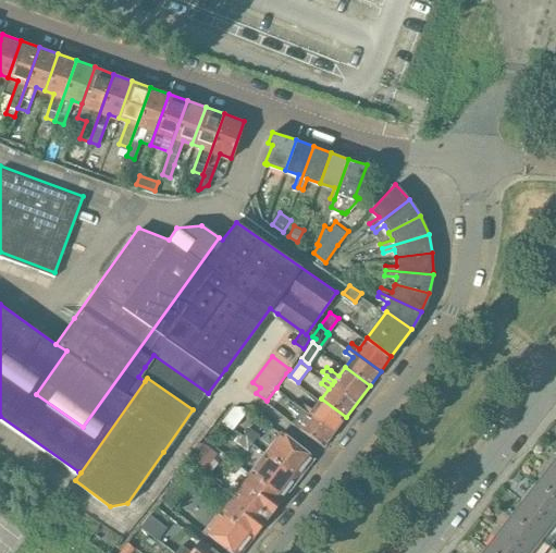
[(284,393),(276,388),(267,401),(274,406),(284,393)]
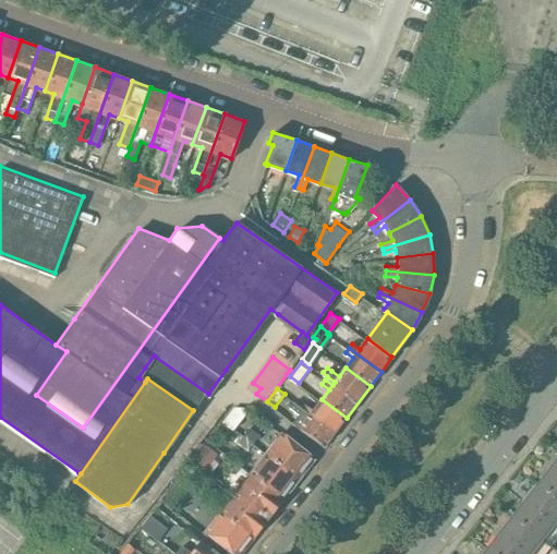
[(336,432),(347,418),(322,399),(314,409),(307,404),(304,408),(336,432)]
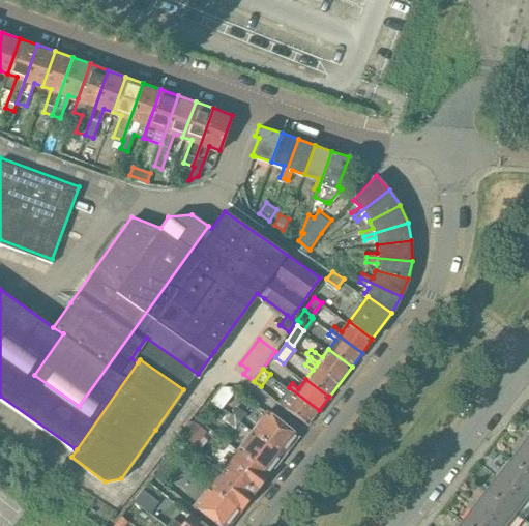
[(309,424),(319,410),(289,387),(280,381),(276,386),(285,392),(278,401),(286,407),(309,424)]
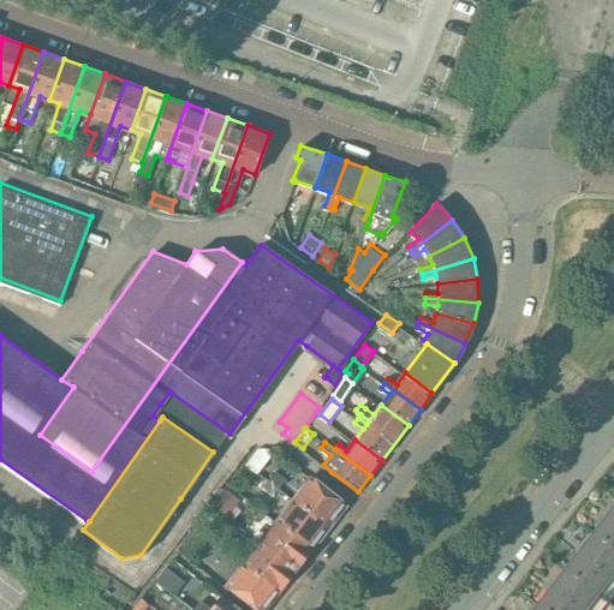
[(280,488),(285,480),(287,478),(275,468),(274,470),(266,462),(268,459),(273,464),(280,454),(274,449),(260,448),(248,462),(264,476),(280,488)]
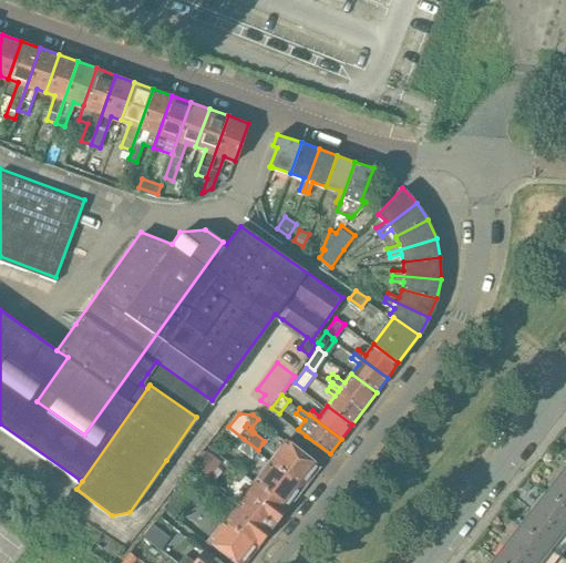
[(244,439),(239,444),(254,457),(258,450),(244,439)]
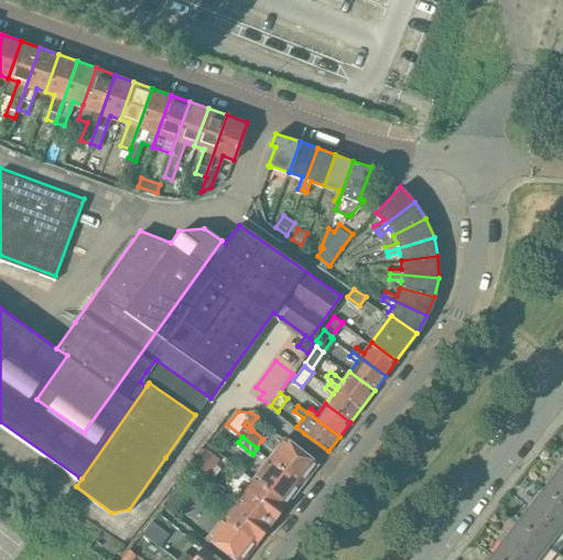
[(285,438),(269,458),(302,483),(309,474),(311,475),(318,463),(285,438)]
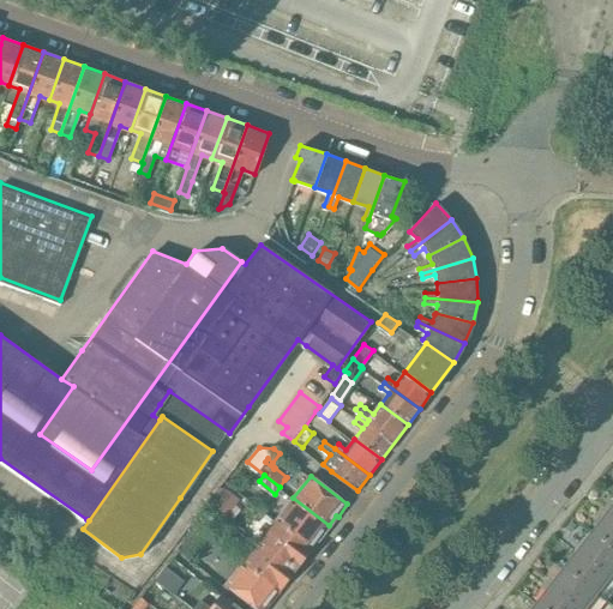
[(214,502),(226,513),(238,498),(226,488),(214,502)]
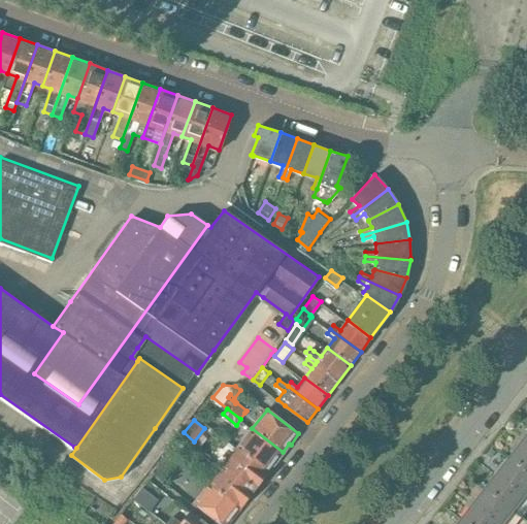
[(269,472),(277,461),(275,460),(283,452),(252,428),(237,447),(269,472)]
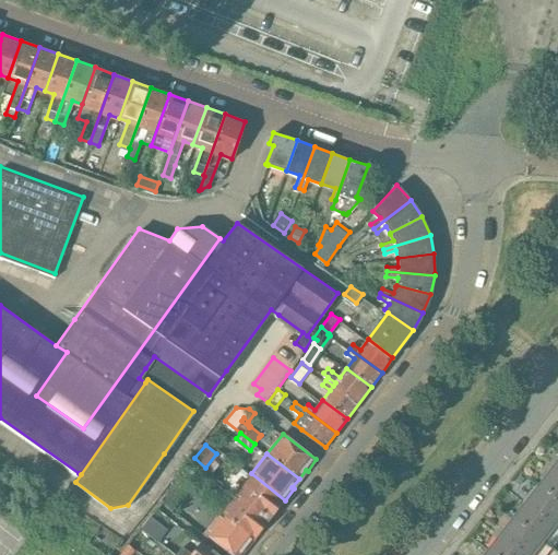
[(181,471),(196,481),(204,469),(190,459),(181,471)]
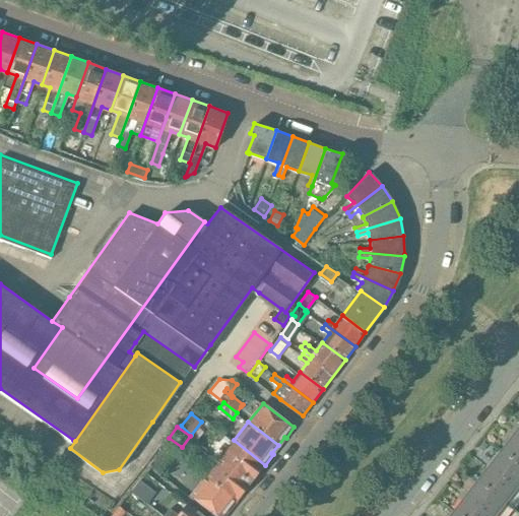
[(518,435),(516,434),(505,449),(518,459),(518,435)]
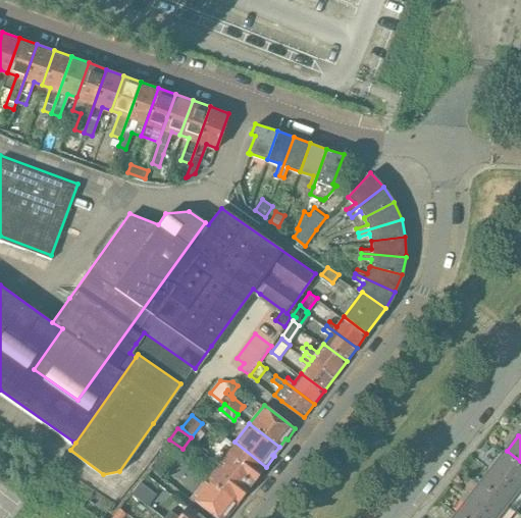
[(252,484),(266,467),(235,442),(220,460),(252,484)]
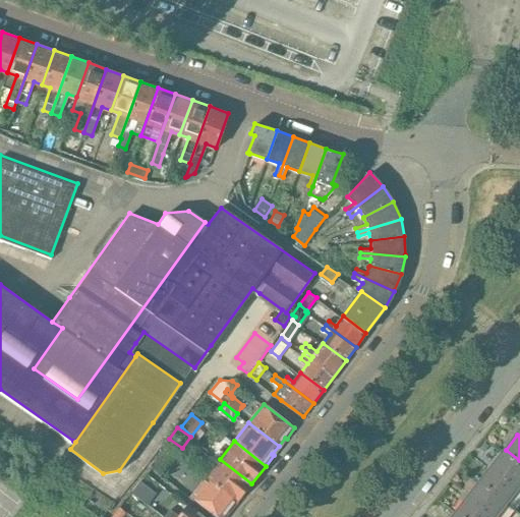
[(519,460),(506,450),(494,465),(519,485),(519,460)]
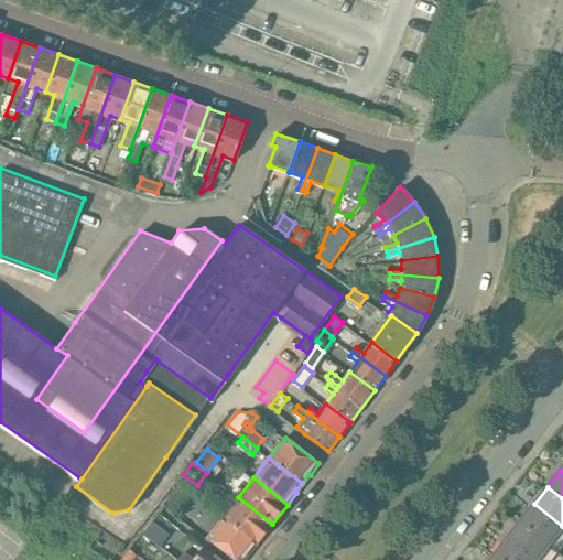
[(257,544),(272,524),(238,497),(223,517),(257,544)]
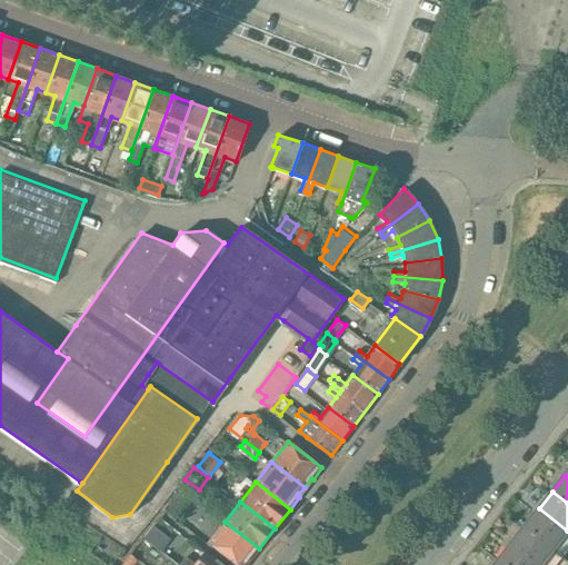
[(539,508),(526,525),(556,548),(567,533),(567,531),(539,508)]
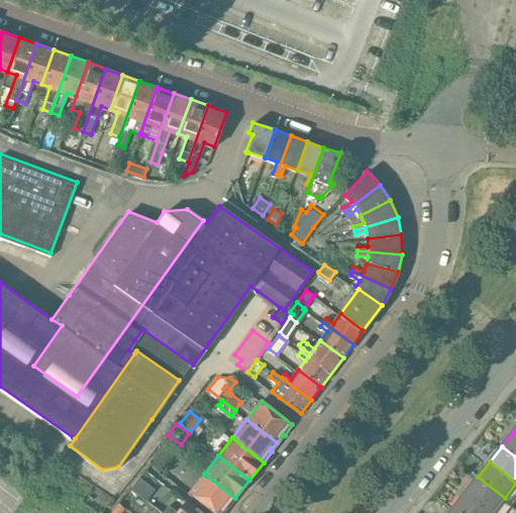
[(167,476),(176,483),(182,477),(166,465),(161,471),(168,475),(167,476)]
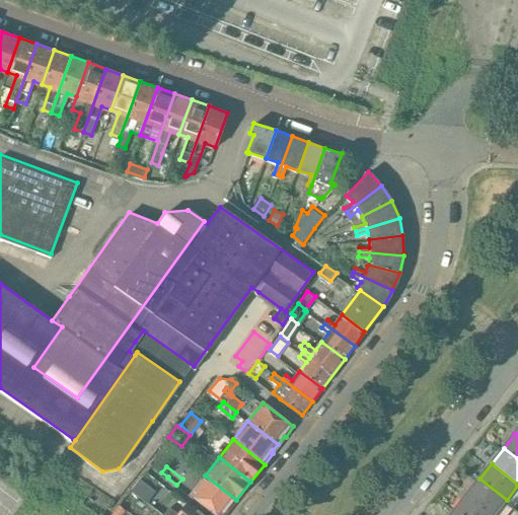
[(229,509),(236,500),(205,475),(190,495),(210,510),(215,514),(221,514),(227,508),(229,509)]
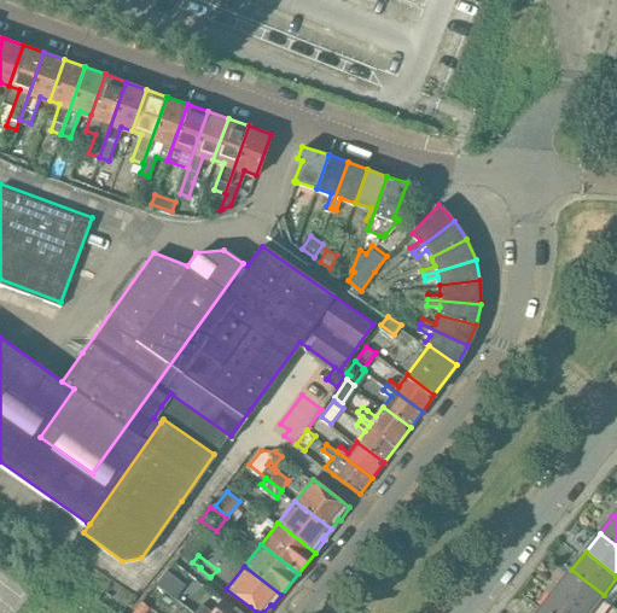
[(156,581),(175,596),(185,583),(166,567),(156,581)]
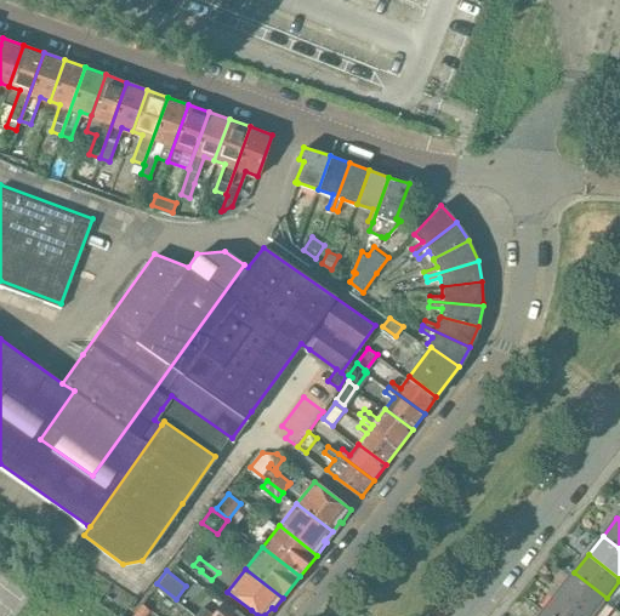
[(574,572),(559,591),(591,615),(592,615),(607,598),(574,572)]
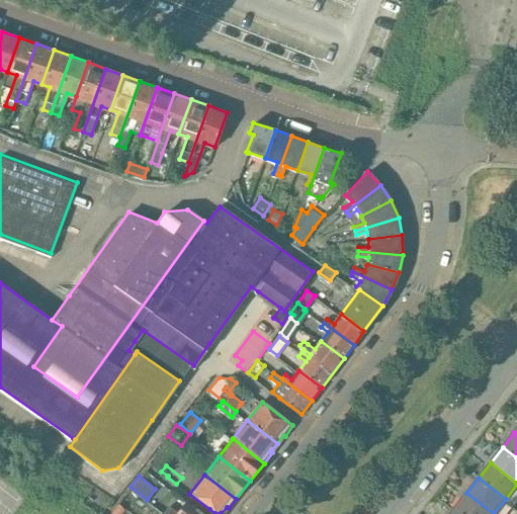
[(124,496),(135,504),(140,497),(131,489),(124,496)]
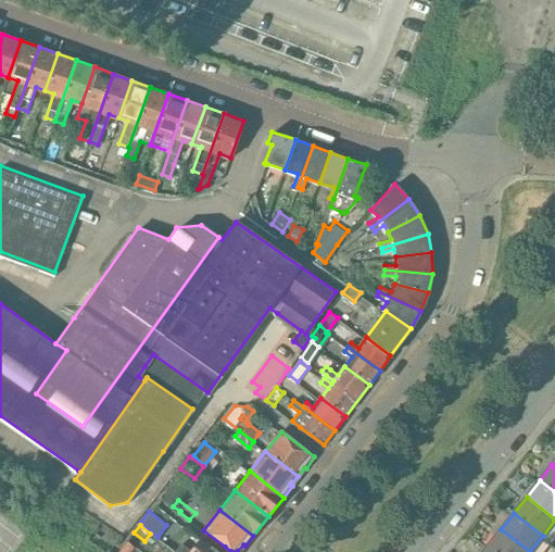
[(529,551),(501,529),(488,546),(496,551),(529,551)]
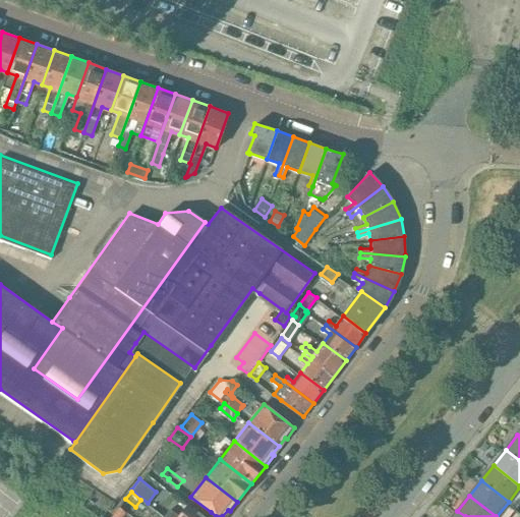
[(204,516),(188,504),(179,516),(169,508),(163,515),(165,516),(204,516)]
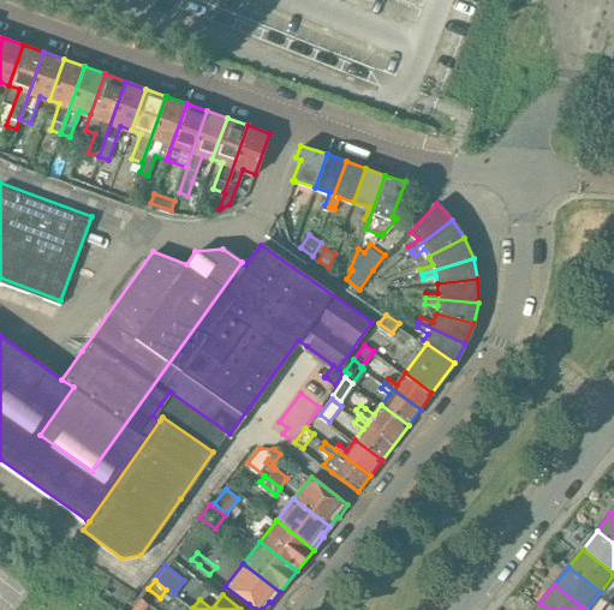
[(144,609),(150,603),(142,597),(131,609),(144,609)]
